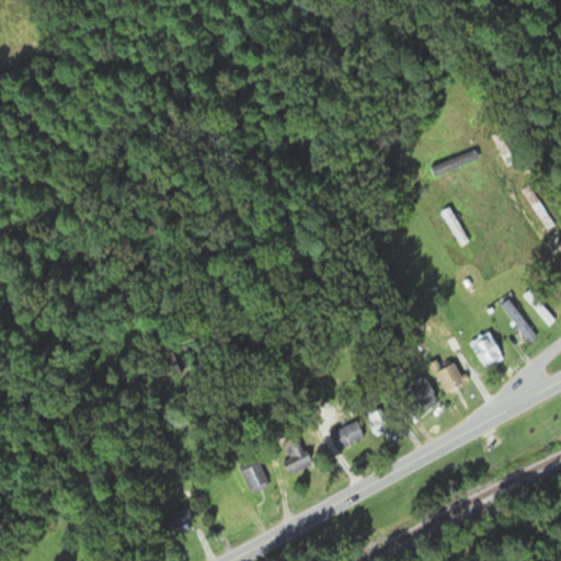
[(479,160),(474,150),(421,174),(425,184),(479,160)]
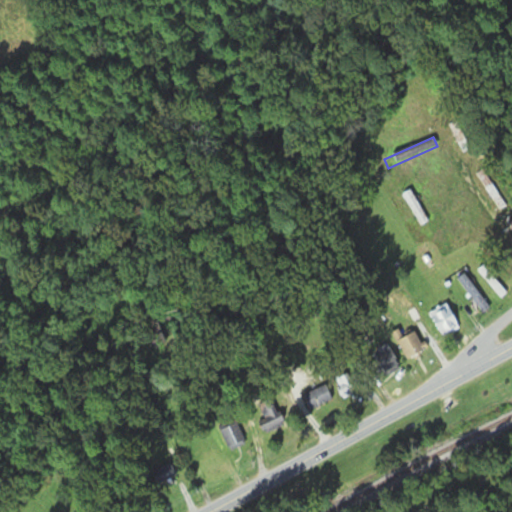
[(508,205),(483,171),(477,176),(501,210),(508,205)]
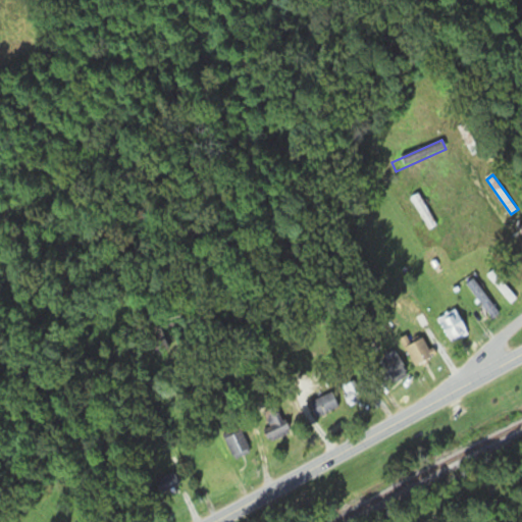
[(412,198),(429,229),(435,225),(418,194),(412,198)]
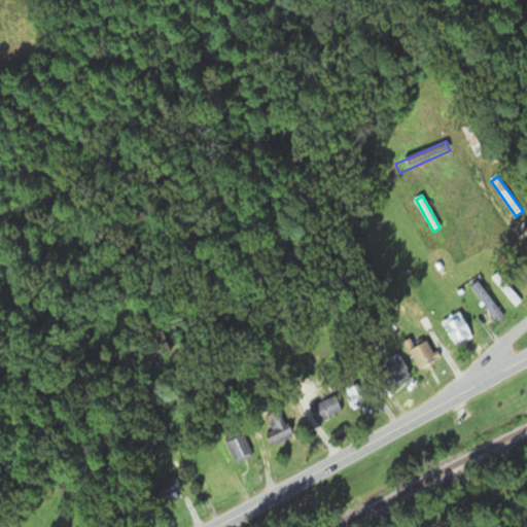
[(493,278),(516,306),(521,302),(498,274),(493,278)]
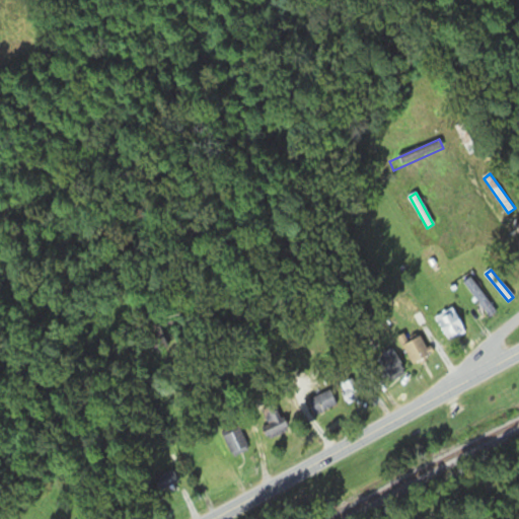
[(464,283),(490,316),(497,311),(471,278),(464,283)]
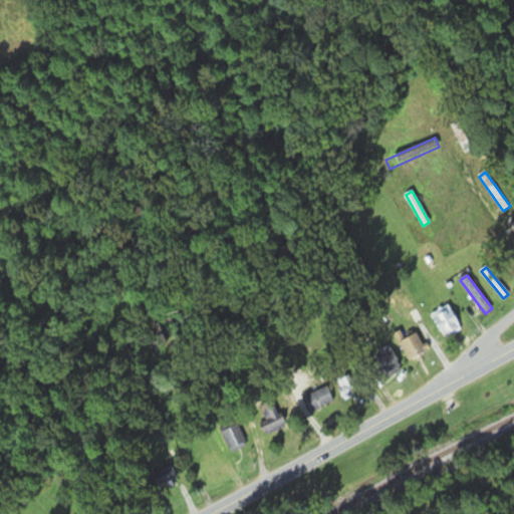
[(431,313),(445,338),(462,329),(448,304),(431,313)]
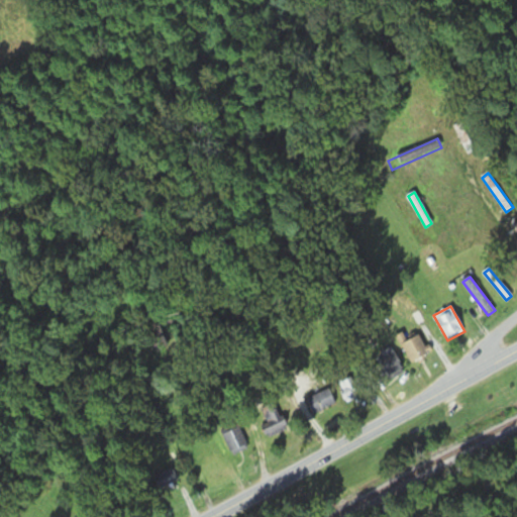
[(430,352),(417,331),(399,341),(411,364),(430,352)]
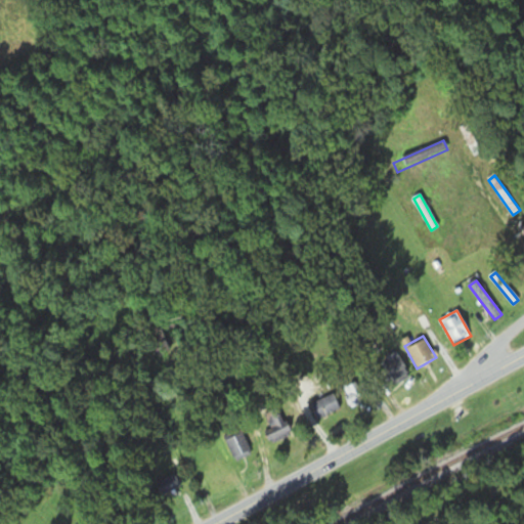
[(410,378),(396,352),(379,361),(393,388),(410,378)]
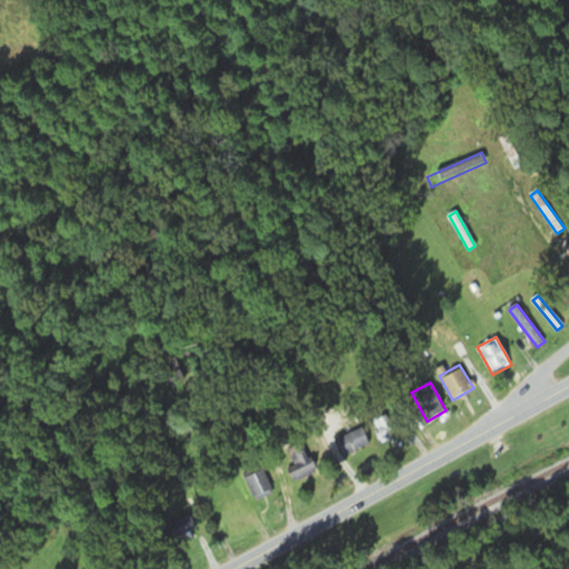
[(403,431),(393,412),(371,423),(381,442),(403,431)]
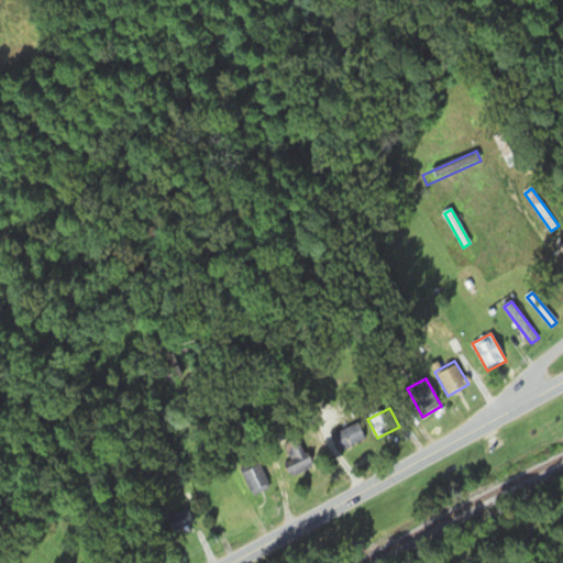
[(332,437),(341,453),(366,439),(357,422),(332,437)]
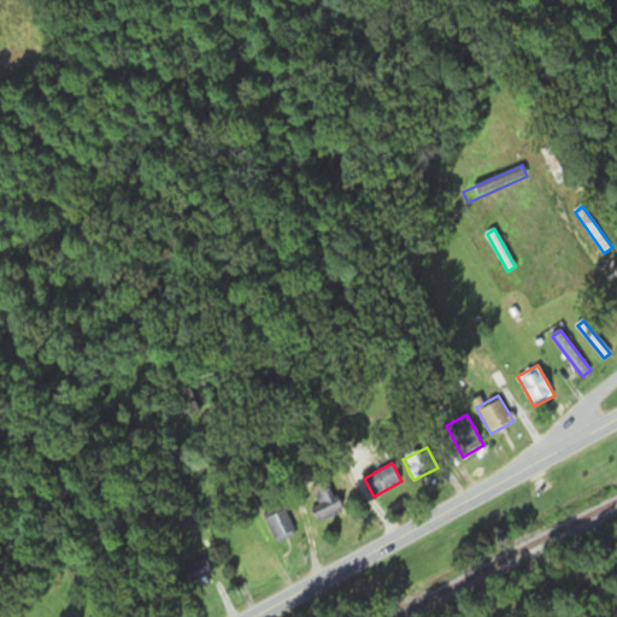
[(328,518),(342,507),(323,483),(309,495),(328,518)]
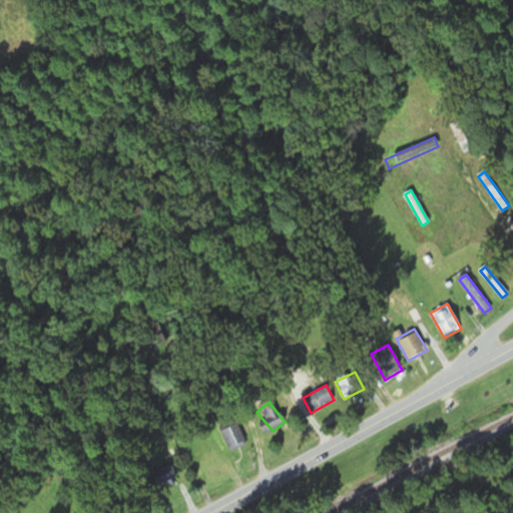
[(247,444),(237,421),(219,428),(229,452),(247,444)]
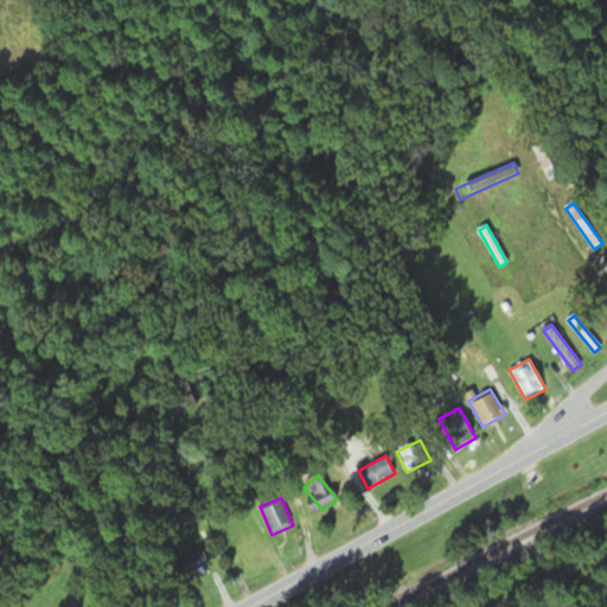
[(187,574),(210,563),(203,548),(180,558),(187,574)]
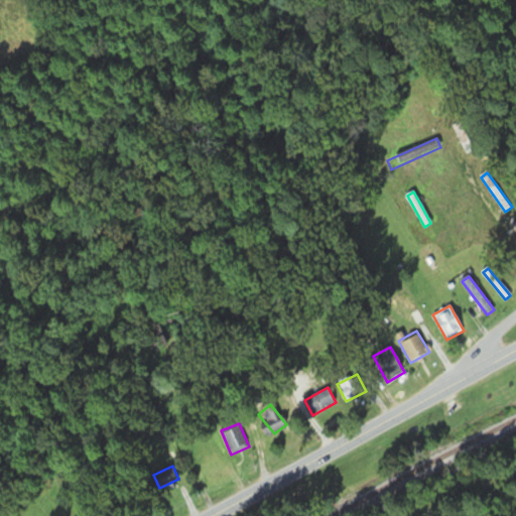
All buildings are outlined.
